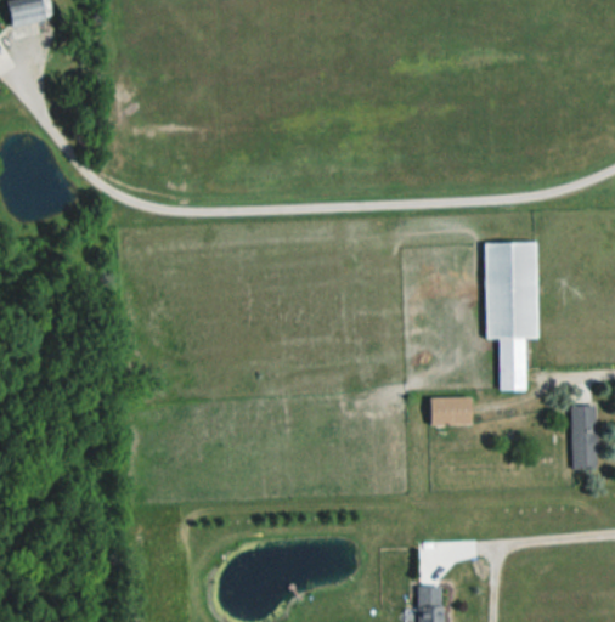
[(15,0),(16,24),(49,24),(48,0),(15,0)]
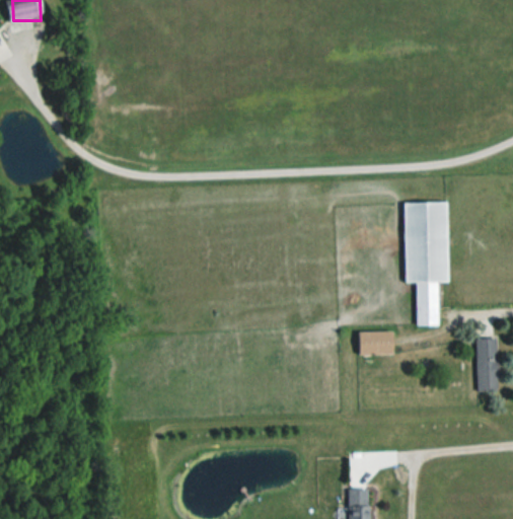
[(0,60),(10,60),(10,50),(0,50),(0,60)]
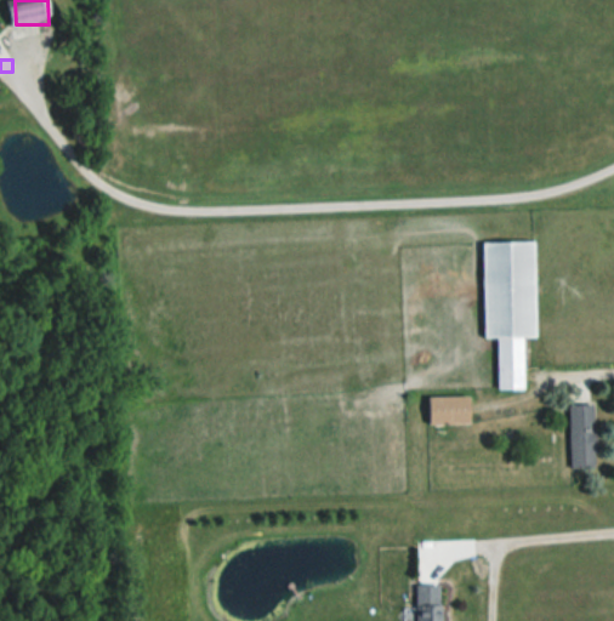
[(485,339),(500,339),(500,389),(527,389),(526,337),(538,337),(536,241),(484,241),(485,339)]
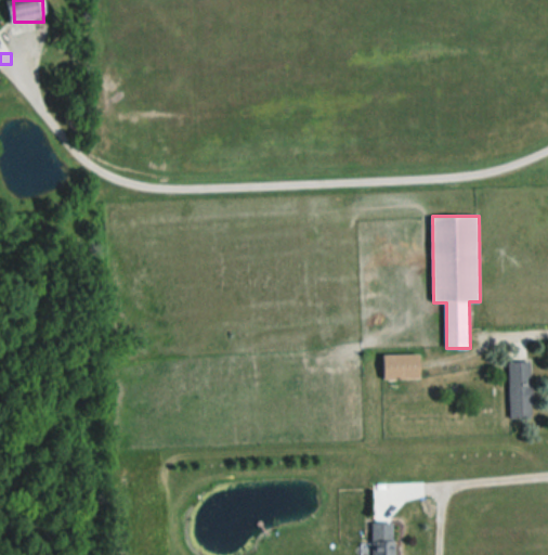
[(383,379),(420,379),(420,355),(383,355),(383,379)]
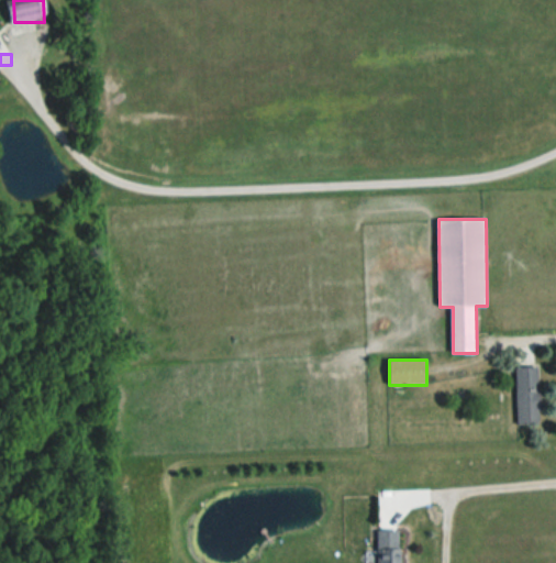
[(518,367),(518,424),(541,424),(541,367),(518,367)]
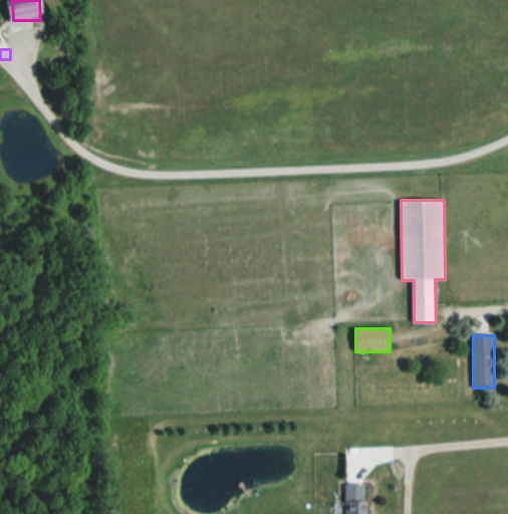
[(366,513),(366,484),(345,484),(345,503),(336,503),(336,513),(366,513)]
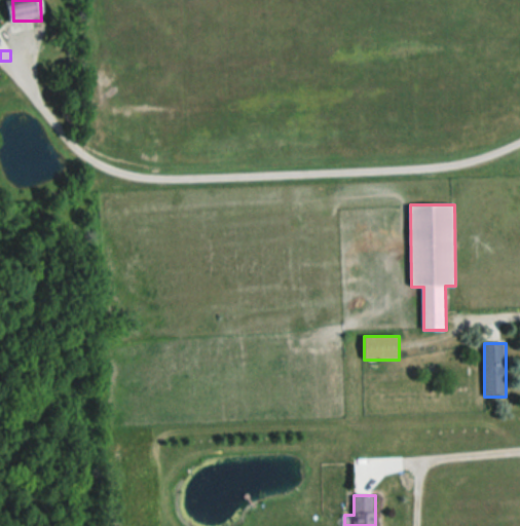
All buildings are outlined.
